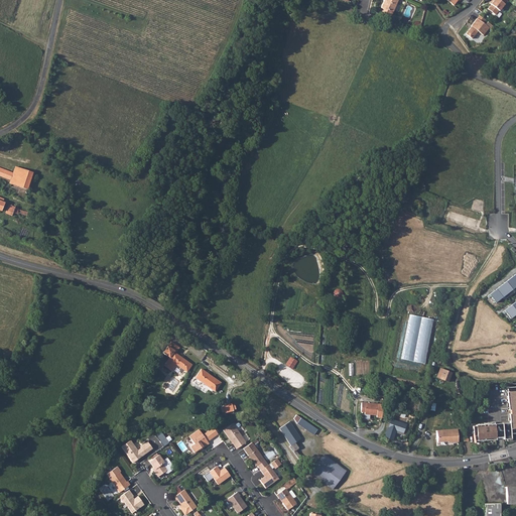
[(382,7),(384,8),(383,11),(383,12),(390,15),(396,0),(382,0),(380,6),(382,7)]
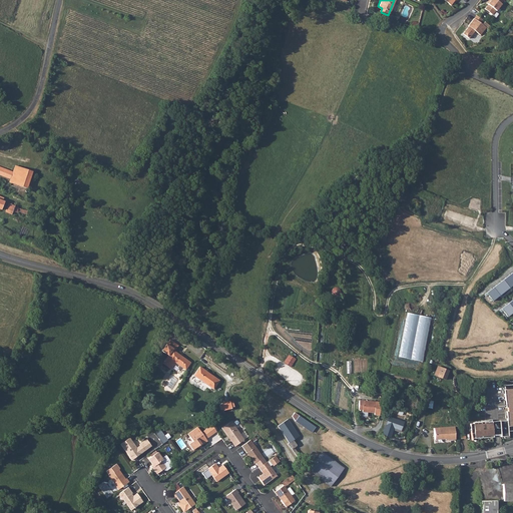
[(488,0),(487,3),(488,3),(484,7),(492,13),(495,9),(501,2),(500,2),(501,0),(504,0),(505,1),(505,0),(488,0)]
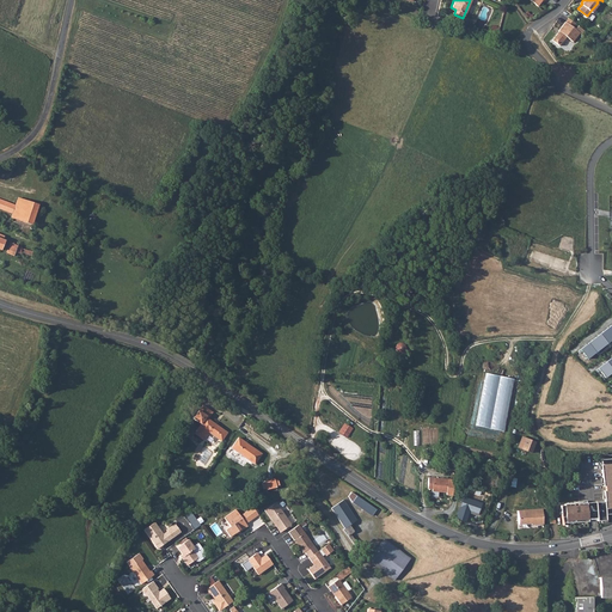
[(580,31),(573,26),(565,20),(560,29),(560,30),(552,38),(560,44),(567,35),(573,41),(580,31)]
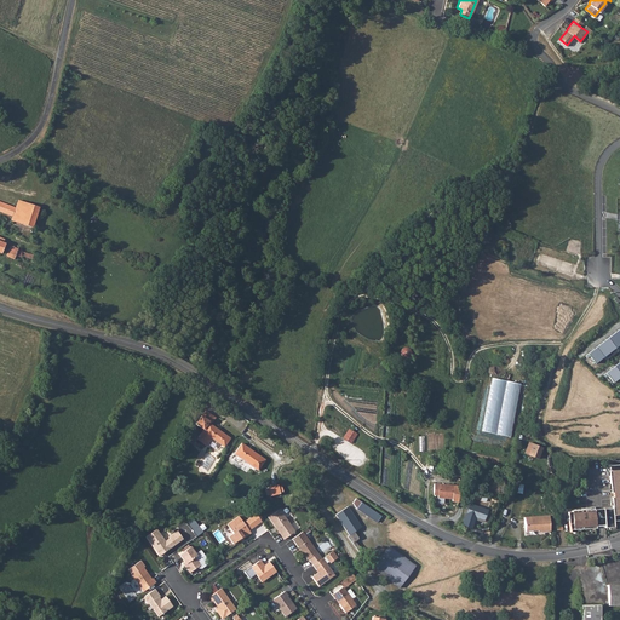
[(11,220),(33,228),(40,207),(18,200),(16,207),(0,201),(0,211),(12,216),(11,220)]
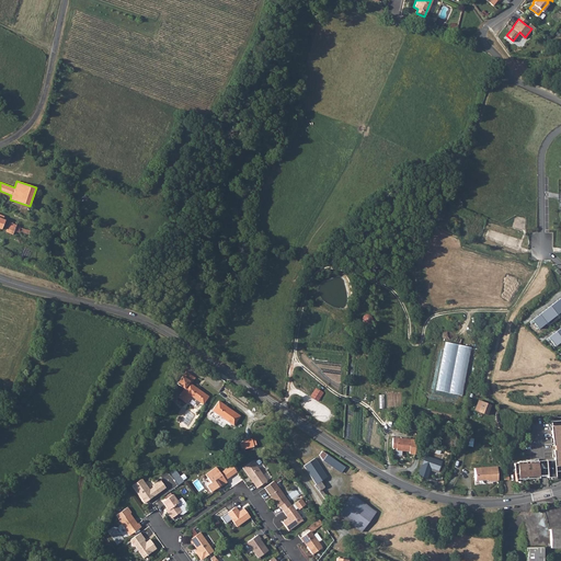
[(29,235),(30,230),(16,226),(16,225),(10,222),(7,231),(12,235),(14,230),(18,232),(19,231),(29,235)]
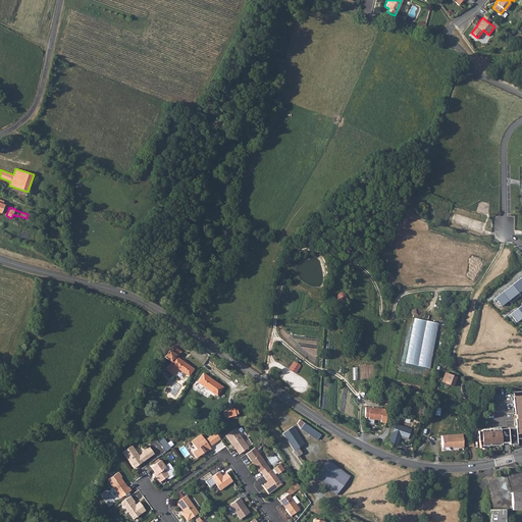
[(521,277),(512,285),(518,294),(521,290),(521,277)]
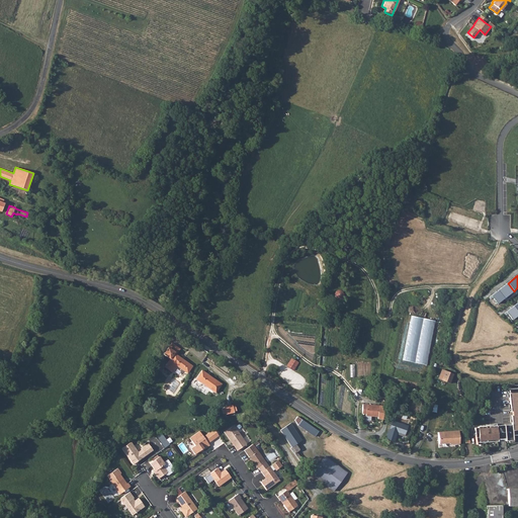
[(508,283),(499,290),(505,298),(514,291),(508,283)]
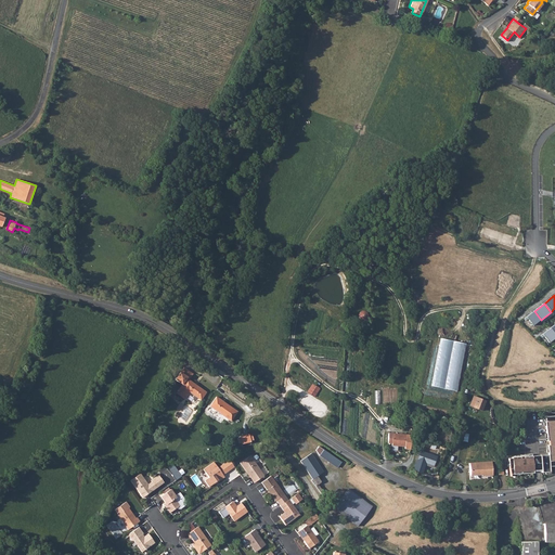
[(365,320),(369,314),(362,310),(359,315),(365,320)]
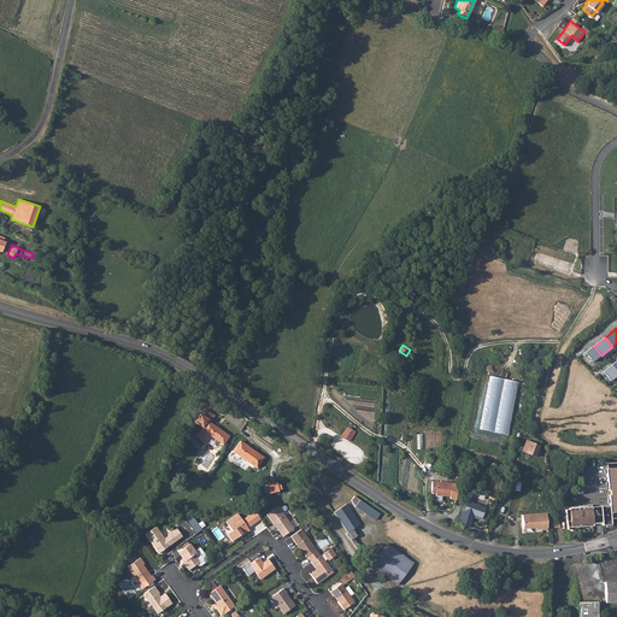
[(594,346),(586,352),(593,362),(601,356),(594,346)]
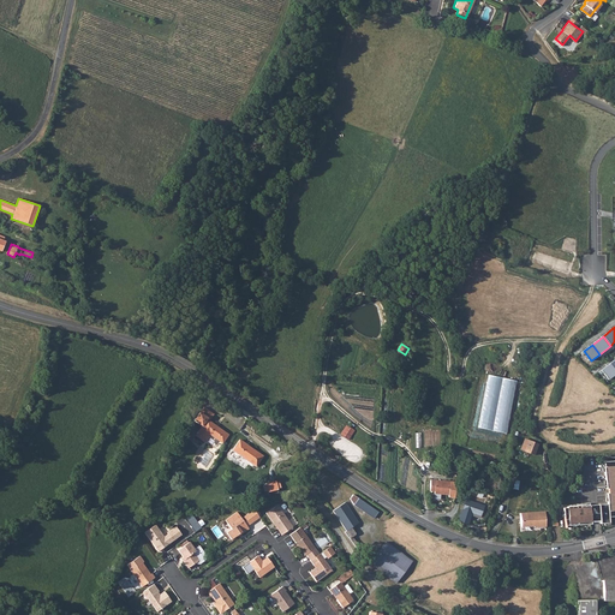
[(610,346),(599,354),(602,357),(613,348),(610,346)]
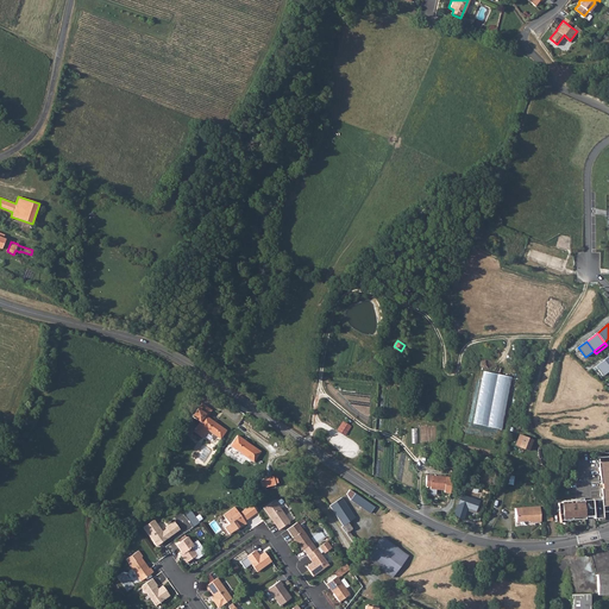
[(578,347),(576,350),(583,359),(585,357),(578,347)]
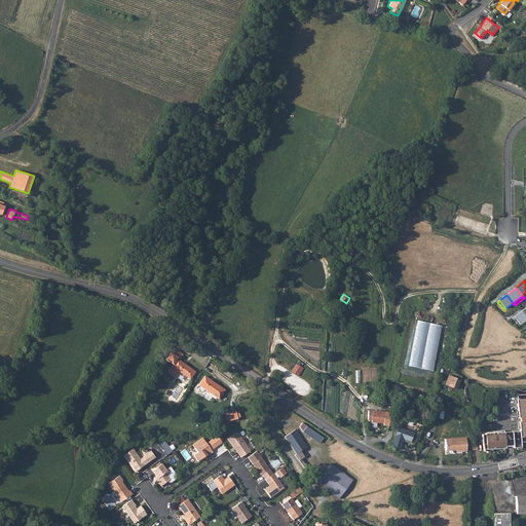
[(525,317),(521,311),(514,316),(520,325),(525,320),(525,317)]
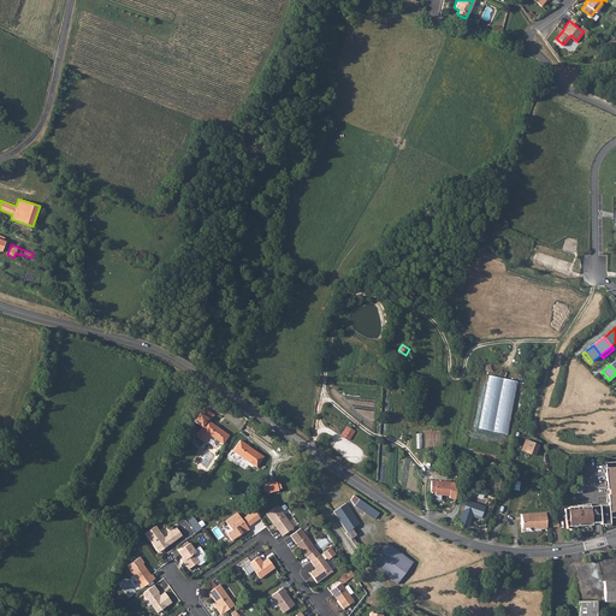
[(602,371),(599,373),(606,383),(609,380),(602,371)]
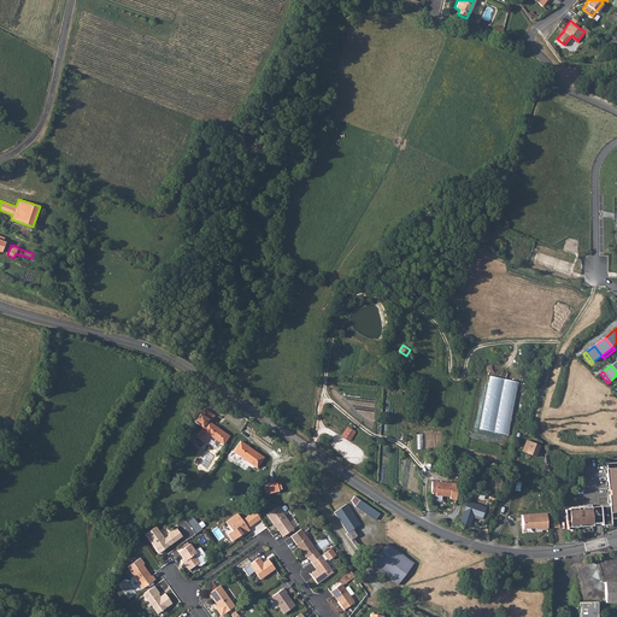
[(518,382),(491,376),(480,428),(506,434),(518,382)]
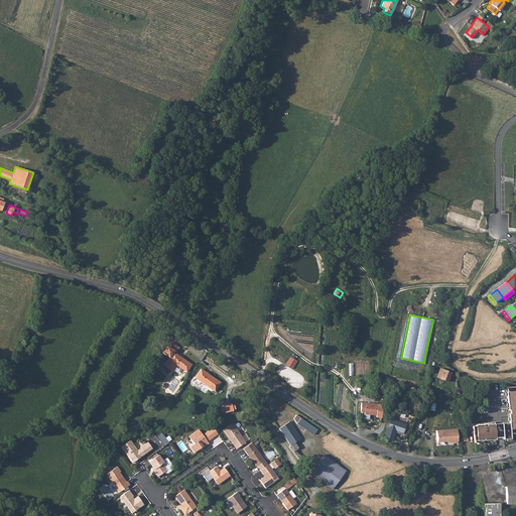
[(163,366),(170,371),(175,365),(186,373),(191,366),(175,354),(179,349),(170,343),(162,354),(169,359),(163,366)]
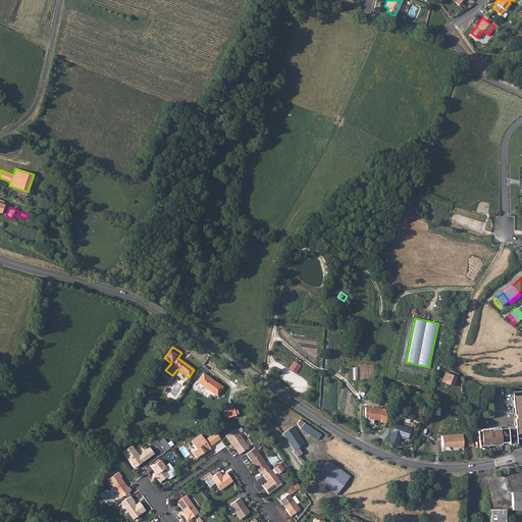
[(288,368),(296,374),(302,366),(294,360),(288,368)]
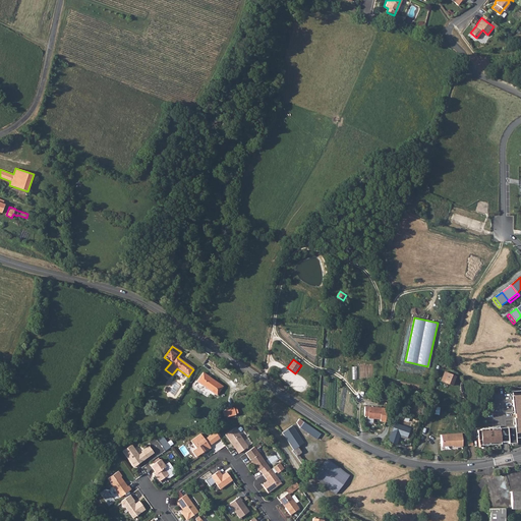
[(217,395),(224,386),(204,371),(197,381),(217,395)]
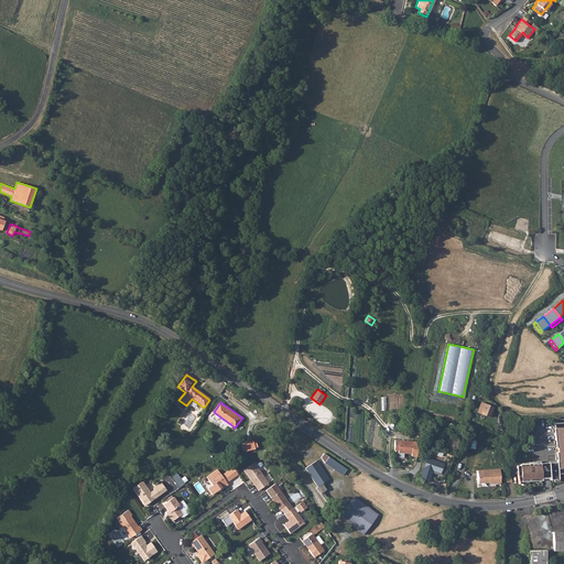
[(480,402),(475,413),(488,419),(492,408),(480,402)]
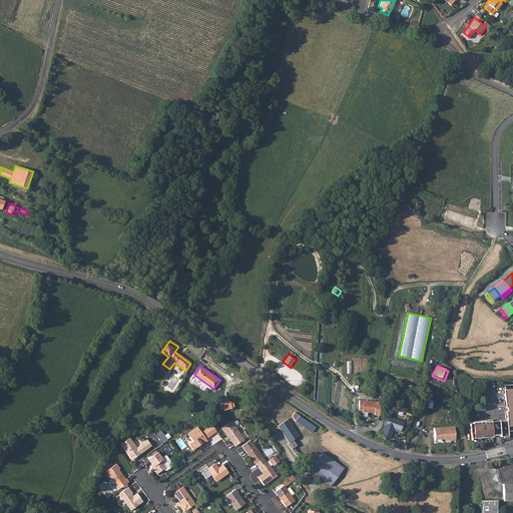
[(381,394),(382,383),(374,382),(373,393),(381,394)]
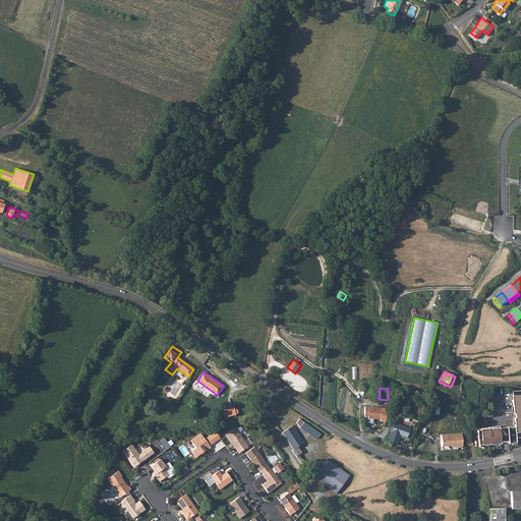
[(516,417),(516,426),(504,428),(497,428),(497,430),(494,430),(494,428),(482,429),(482,430),(480,430),(478,430),(479,446),(505,444),(517,444),(517,439),(520,438),(520,391),(515,392),(516,414),(518,414),(518,417),(516,417)]
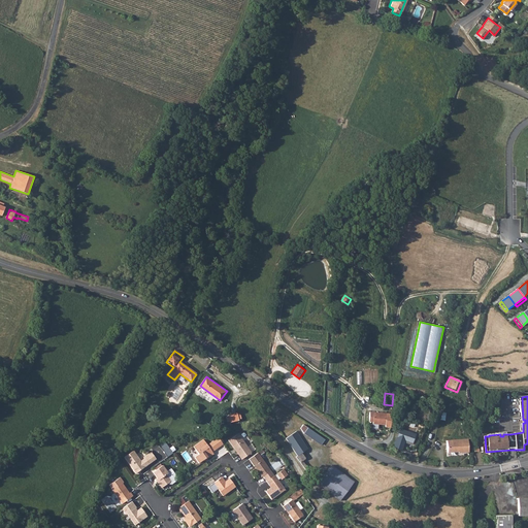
[(439,411),(437,419),(444,420),(447,413),(439,411)]
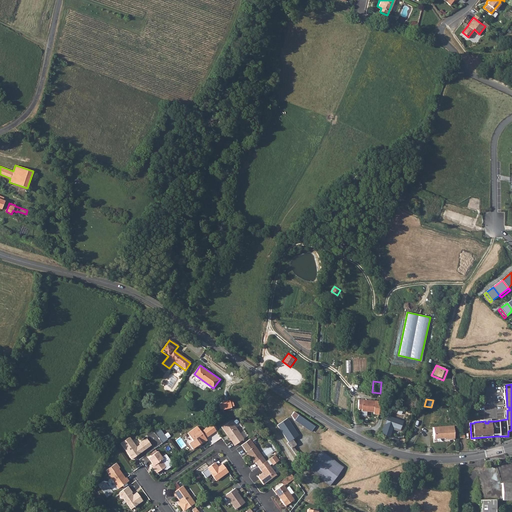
[(374,405),(374,401),(358,400),(357,409),(361,409),(361,411),(373,412),(373,415),(378,415),(379,405),(374,405)]
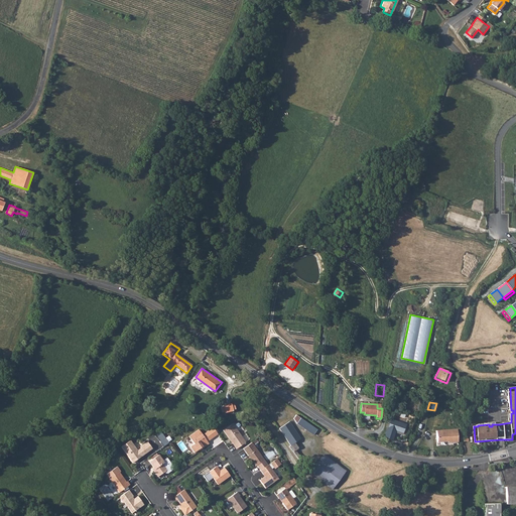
[(240,411),(240,410),(239,405),(239,404),(230,405),(230,407),(228,407),(228,409),(229,412),(231,412),(231,413),(240,411)]
